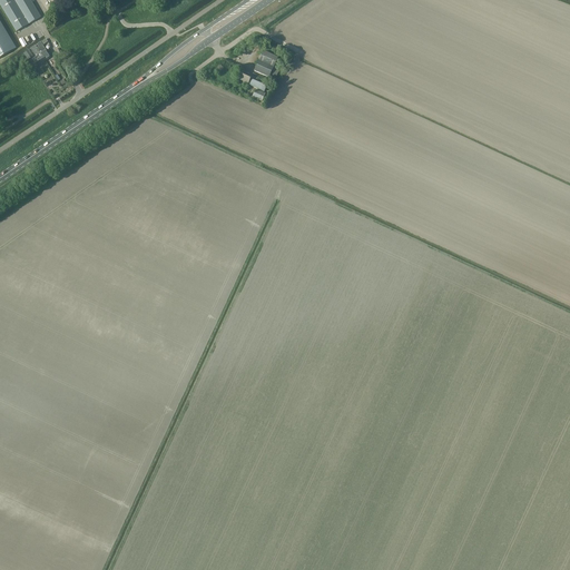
[(12,0),(0,0),(0,5),(17,32),(28,25),(12,0)]
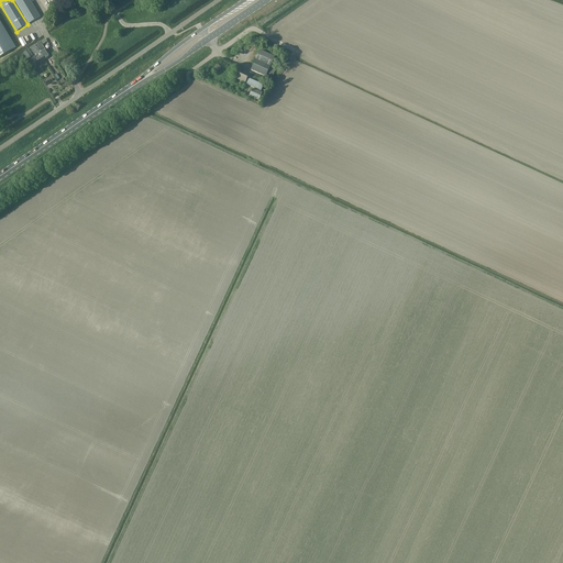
[(13,0),(29,24),(30,23),(39,19),(40,18),(29,0),(13,0)]
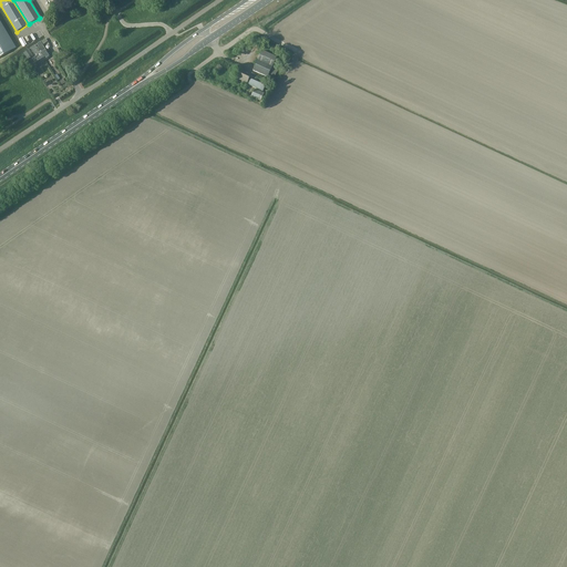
[(0,23),(0,58),(16,49),(0,23)]
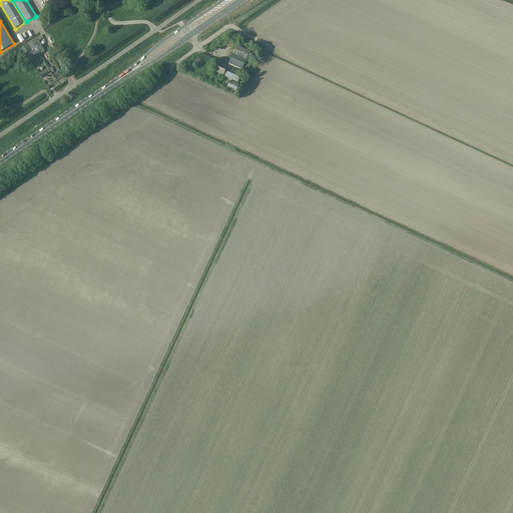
[(35,42),(33,43),(41,55),(45,52),(36,38),(33,40),(35,42)]
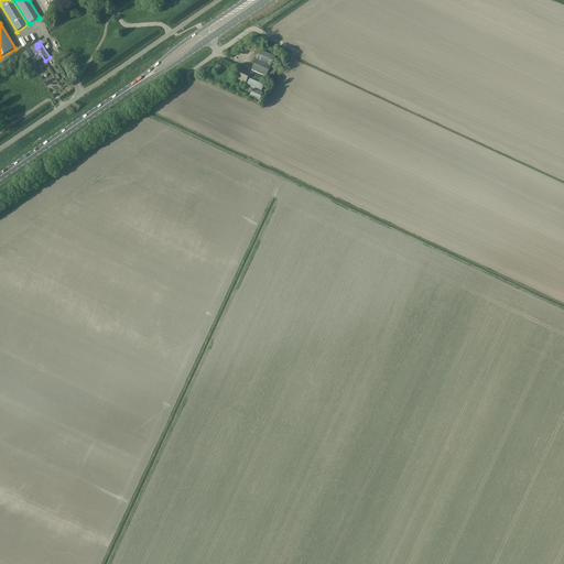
[(31,49),(35,56),(32,58),(38,66),(45,61),(36,47),(35,45),(31,49)]
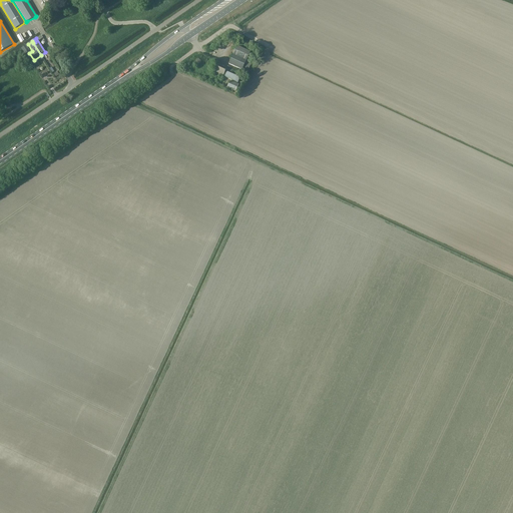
[(26,45),(22,48),(25,54),(30,51),(26,45)]
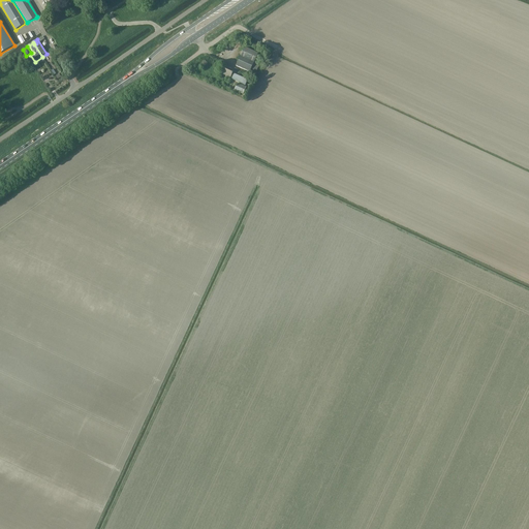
[(236,66),(249,72),(258,54),(244,48),(236,66)]
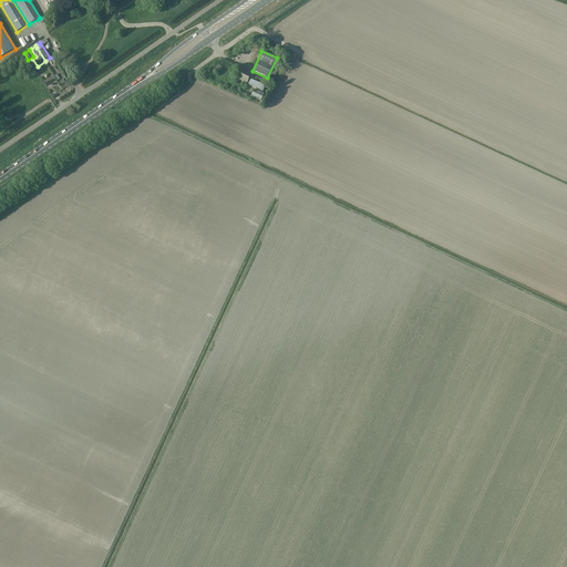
[(251,74),(251,75),(243,71),(238,80),(247,83),(249,79),(250,80),(248,85),(263,92),(265,86),(254,81),(256,76),(251,74)]
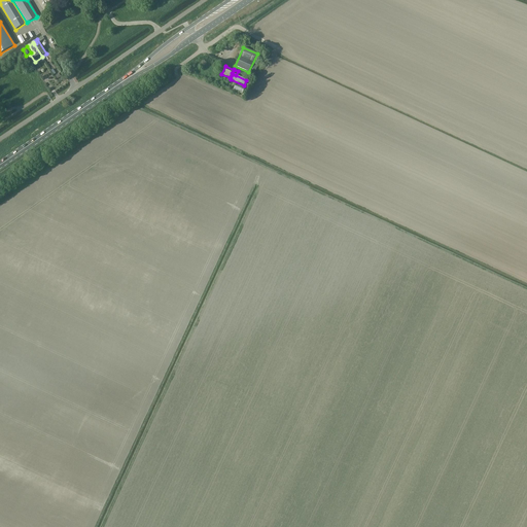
[(242,94),(245,88),(237,83),(234,90),(242,94)]
